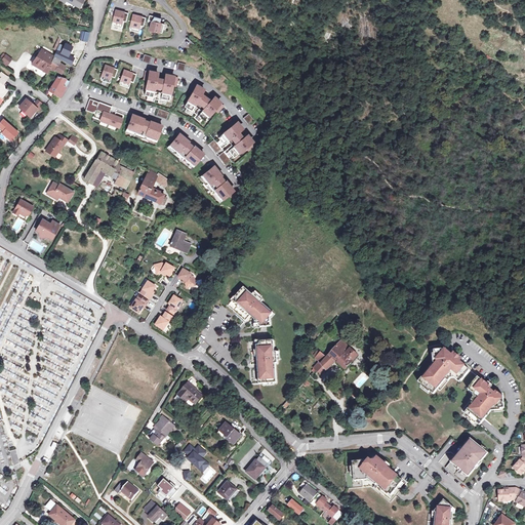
[(128,13),(128,12),(124,11),(124,12),(120,11),(120,10),(116,9),(113,21),(112,24),(121,26),(122,23),(122,21),(126,22),(128,13)]
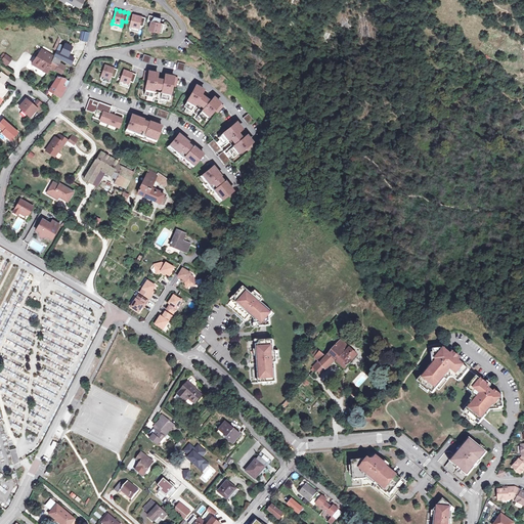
[(139,26),(143,27),(145,17),(141,16),(141,17),(137,16),(137,15),(133,14),(130,26),(129,29),(138,31),(138,28),(139,26)]
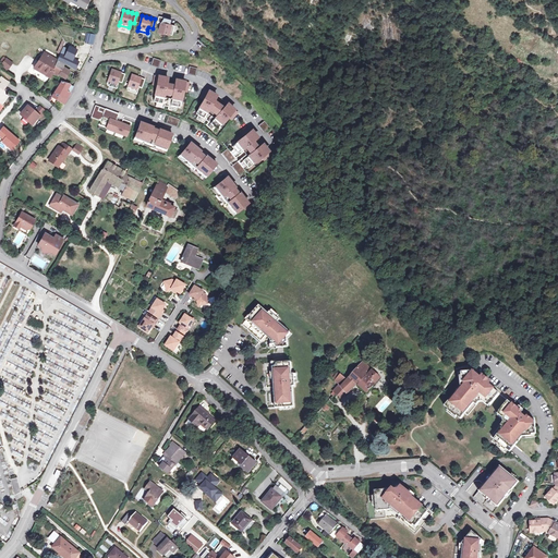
[(170,24),(171,20),(170,19),(159,16),(158,21),(161,22),(159,32),(169,34),(172,35),(174,25),(170,24)]
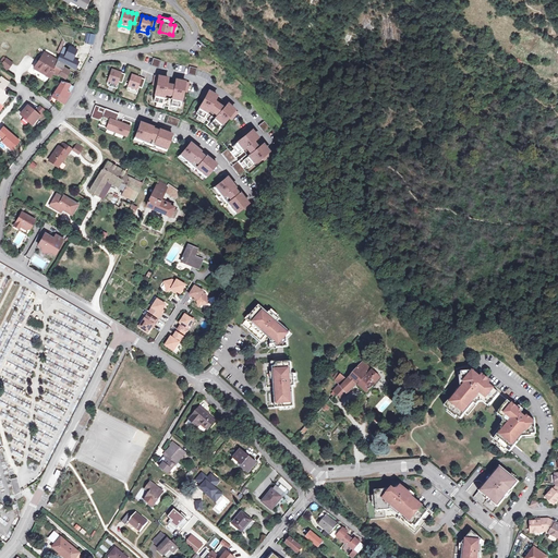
[(60,55),(65,41),(63,38),(57,52),(60,55)]
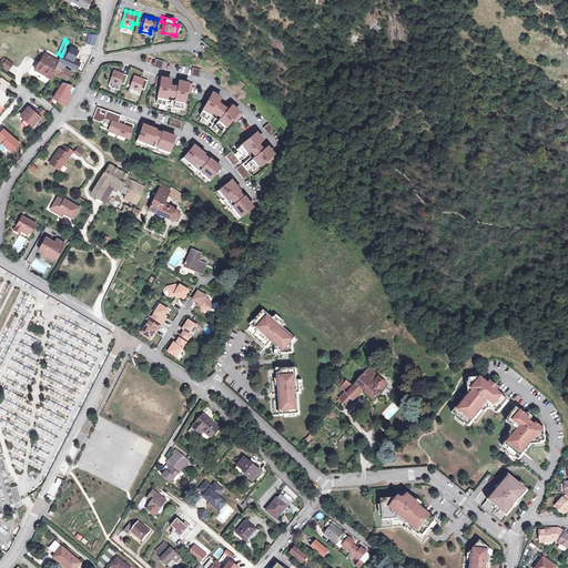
[(69,43),(67,42),(61,56),(58,61),(66,64),(67,63),(77,70),(80,62),(63,56),(69,43)]
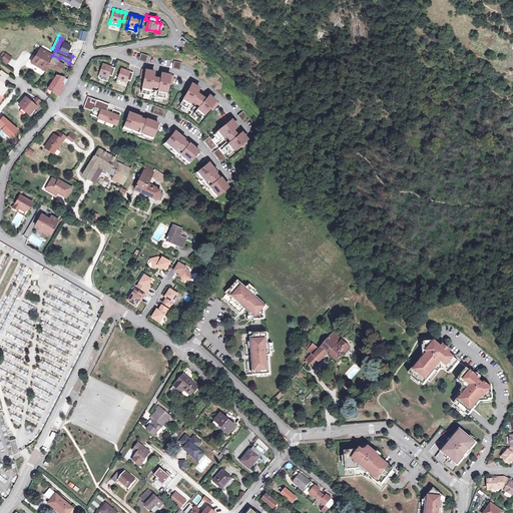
[(55,66),(62,69),(64,65),(58,61),(59,58),(52,56),(40,49),(31,63),(47,72),(49,67),(53,69),(55,66)]
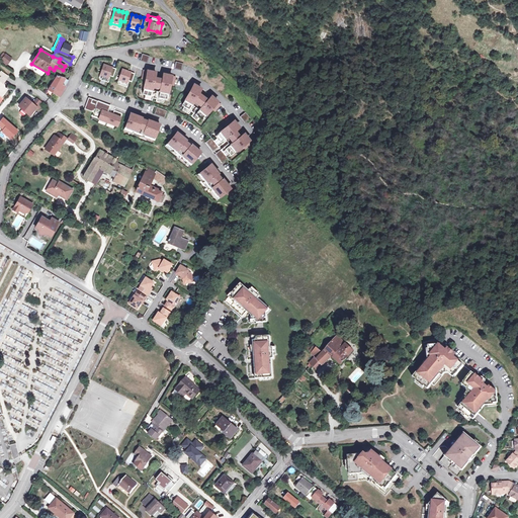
[(140,61),(147,63),(150,56),(142,54),(140,61)]
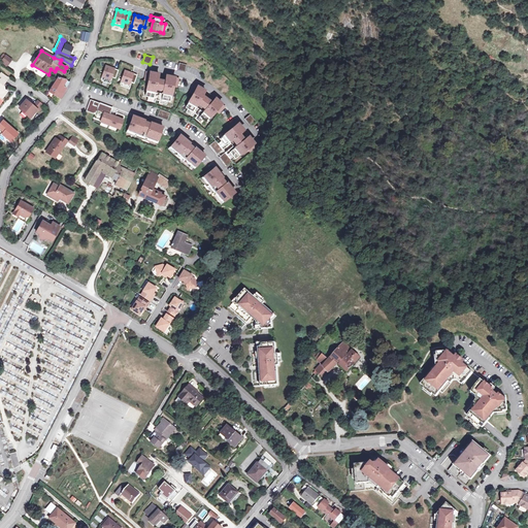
[(6,56),(2,61),(7,66),(11,60),(6,56)]
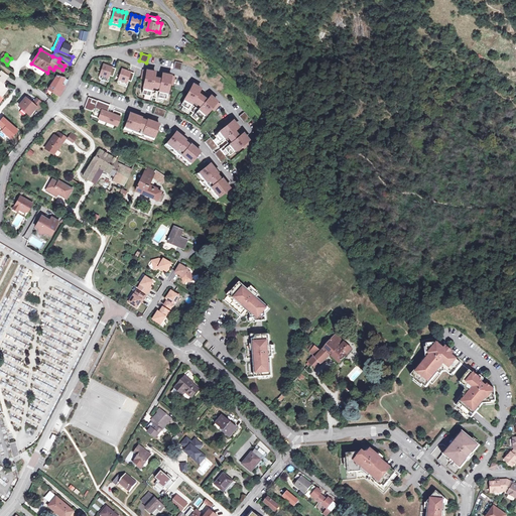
[(182,62),(174,60),(173,69),(180,70),(182,62)]
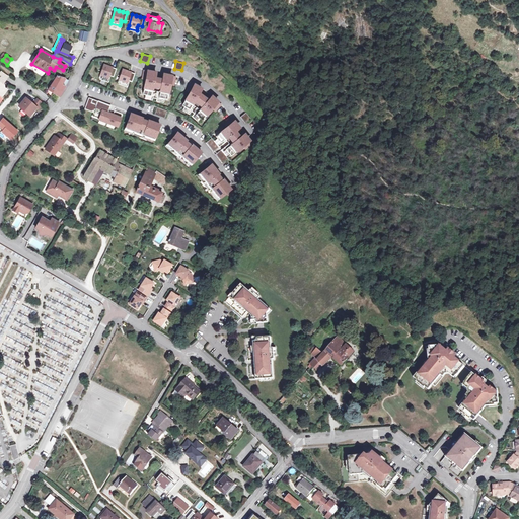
[(114,77),(117,69),(112,67),(112,68),(108,67),(108,66),(103,65),(99,78),(107,81),(109,76),(114,77)]
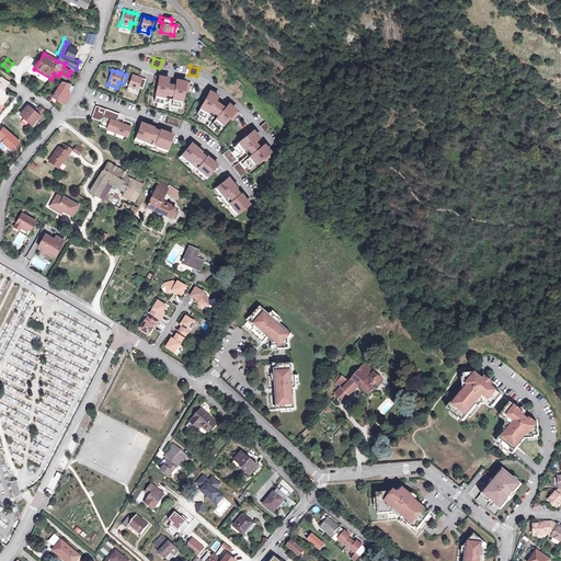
[(139,88),(142,89),(146,80),(141,78),(140,79),(137,78),(137,77),(133,75),(128,87),(127,89),(136,92),(138,87),(139,88)]
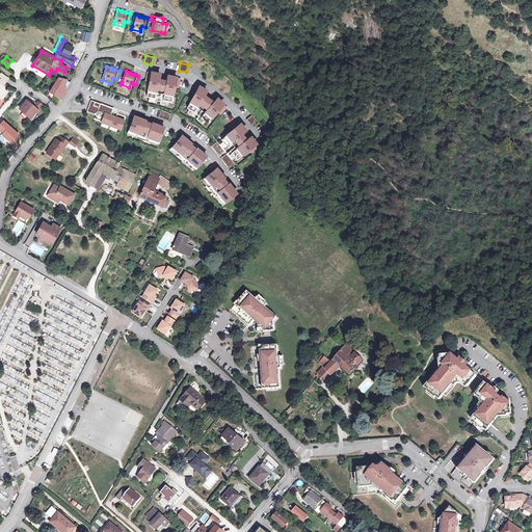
[(145,81),(150,82),(147,98),(149,98),(149,102),(156,103),(157,101),(160,102),(160,104),(168,106),(168,102),(171,102),(175,86),(179,87),(180,79),(177,78),(168,77),(167,81),(167,83),(163,83),(159,82),(159,79),(160,75),(148,73),(145,81)]
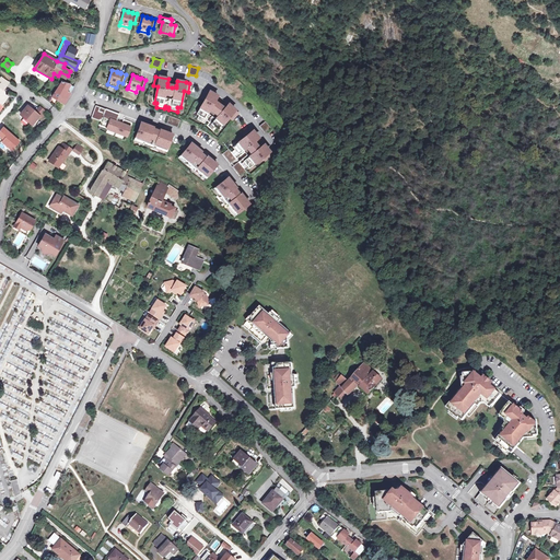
[(67,91),(70,84),(61,82),(51,97),(63,104),(70,94),(70,93),(67,91)]
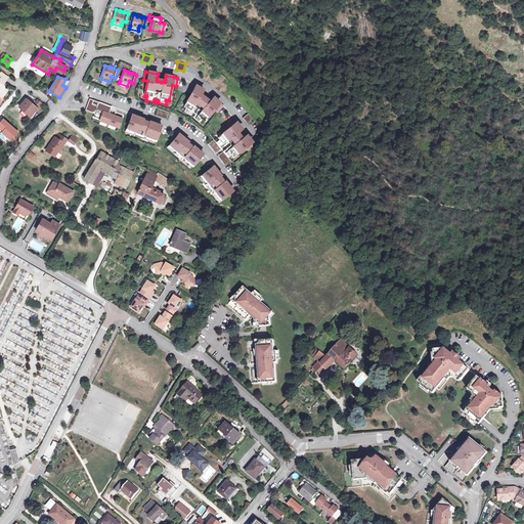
[(188,91),(192,93),(184,106),(186,107),(184,112),(191,116),(192,113),(197,115),(194,117),(202,121),(204,118),(206,119),(214,105),(217,107),(221,100),(218,98),(211,94),(209,97),(208,100),(204,98),(201,95),(202,93),(204,90),(197,86),(193,84),(188,91)]
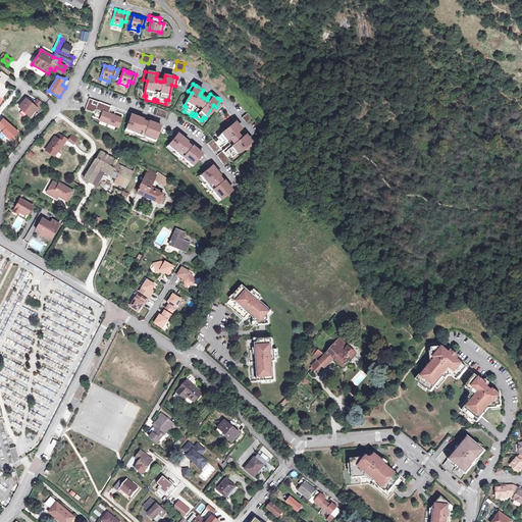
[(25,99),(19,106),(28,113),(30,111),(32,113),(37,108),(33,105),(25,99)]
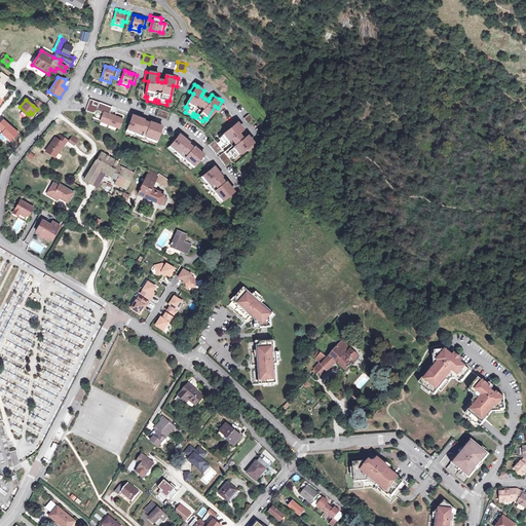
[(86,111),(95,114),(94,118),(119,127),(124,115),(115,112),(111,111),(113,108),(90,100),(90,101),(90,102),(90,103),(90,104),(90,105),(89,105),(89,106),(89,107),(88,108),(88,109),(87,109),(87,110),(86,110),(86,111)]
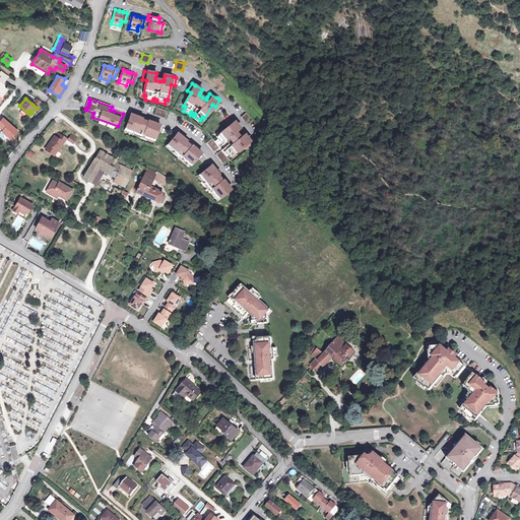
[(38,100),(33,105),(37,108),(39,110),(44,105),(38,100)]
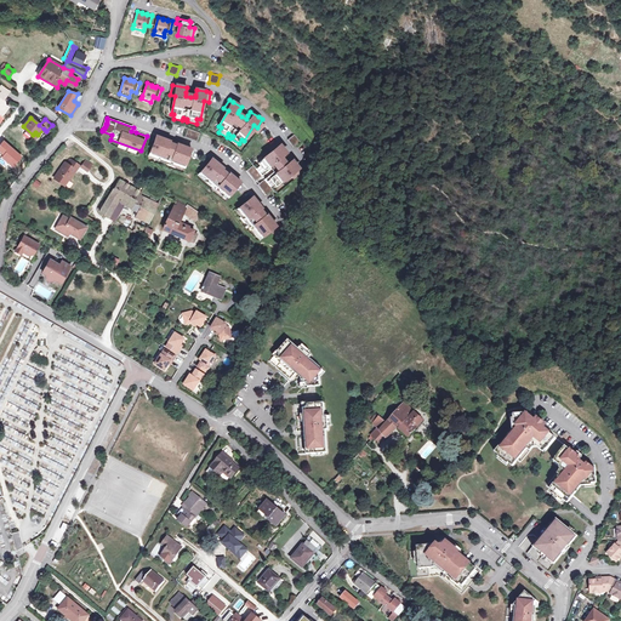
[(188,130),(186,137),(198,142),(201,135),(201,132),(189,127),(188,130)]
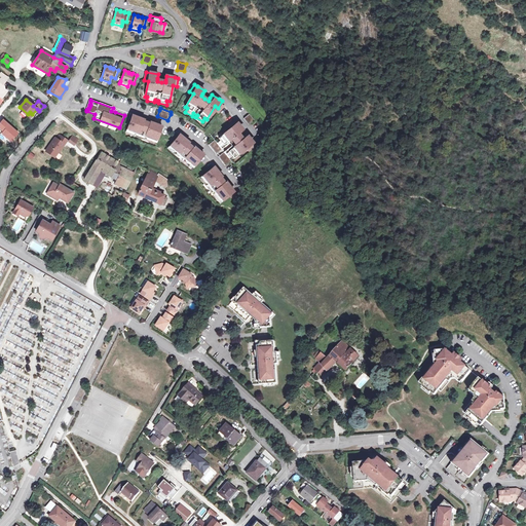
[(245,118),(249,124),(255,119),(250,113),(245,118)]
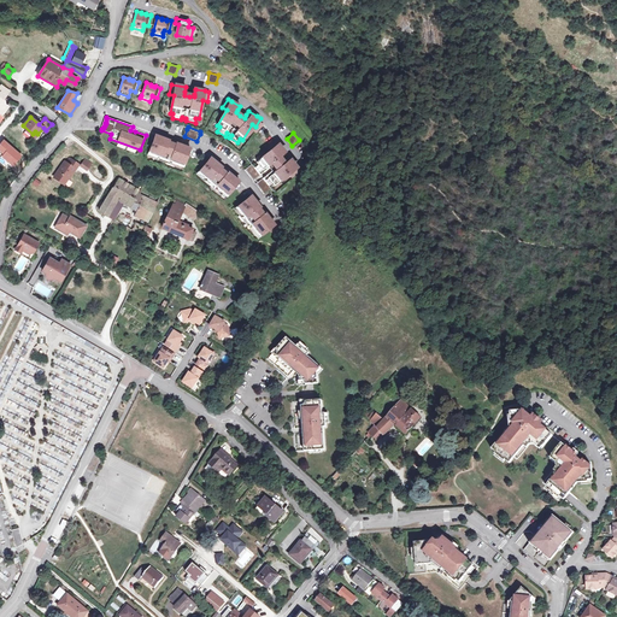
[(169,140),(156,135),(150,153),(183,165),(191,147),(177,142),(176,146),(168,142),(169,140)]
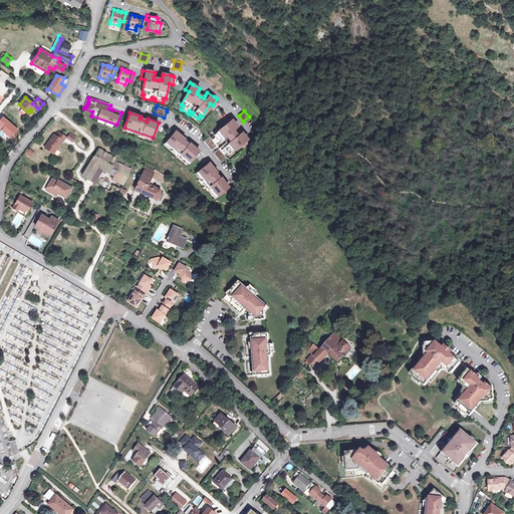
[(223,122),(225,124),(214,135),(215,137),(212,139),(217,145),(219,144),(221,147),(220,148),(224,154),(228,152),(229,154),(241,144),(243,147),(250,142),(242,133),(239,135),(237,137),(235,134),(232,131),(234,129),(237,126),(230,116),(223,122)]
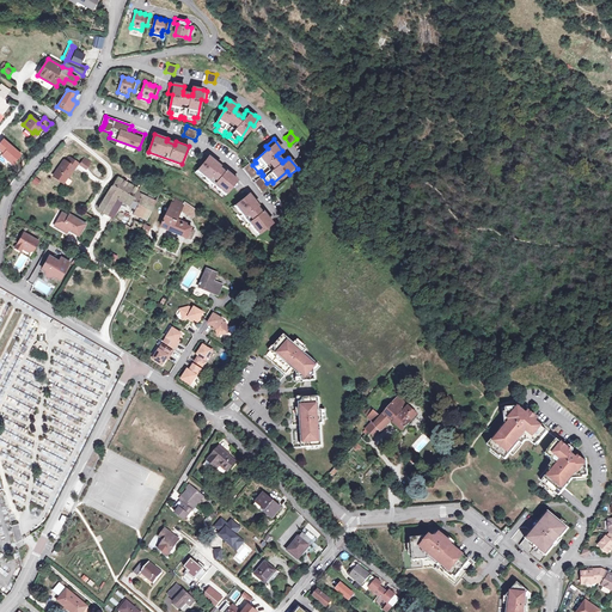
[(220,164),(209,155),(197,170),(226,194),(238,179),(227,170),(225,172),(218,167),(220,164)]
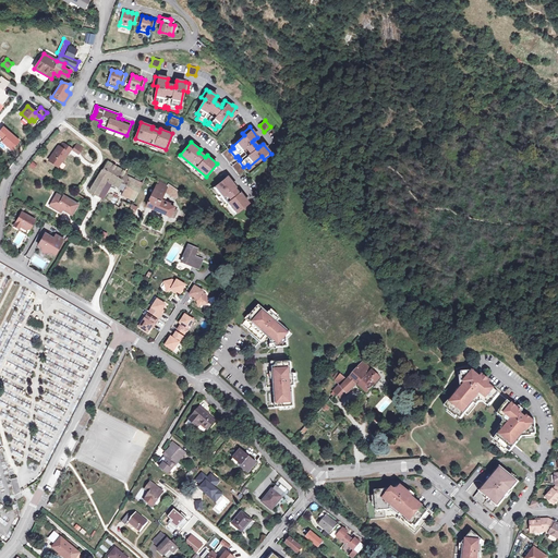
[(58,146),(49,159),(58,166),(68,153),(71,148),(63,143),(60,147),(58,146)]
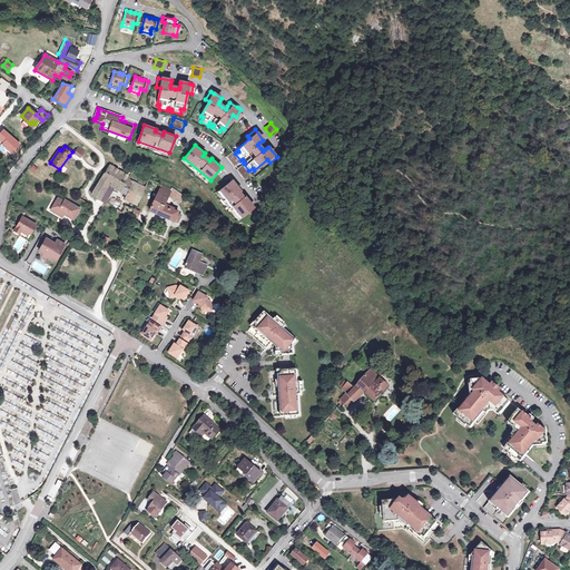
[(85,150),(78,147),(75,151),(81,156),(85,150)]
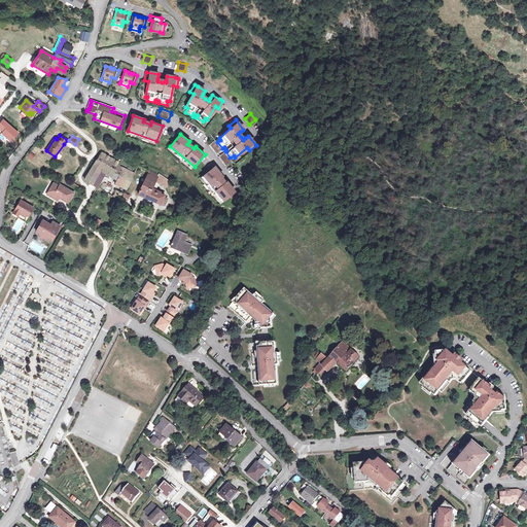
[(210,144),(217,153),(222,148),(215,140),(210,144)]
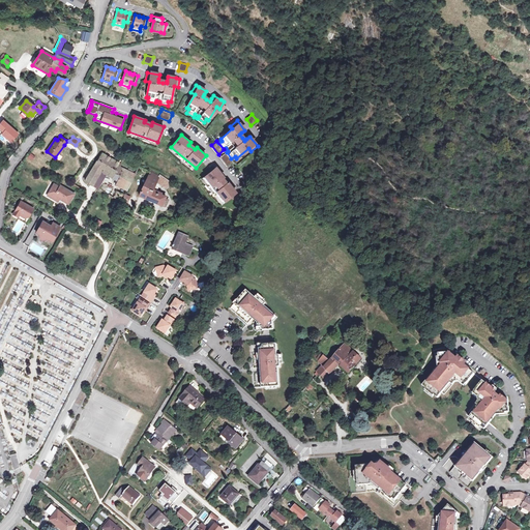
[(55,157),(56,157),(64,145),(55,157)]
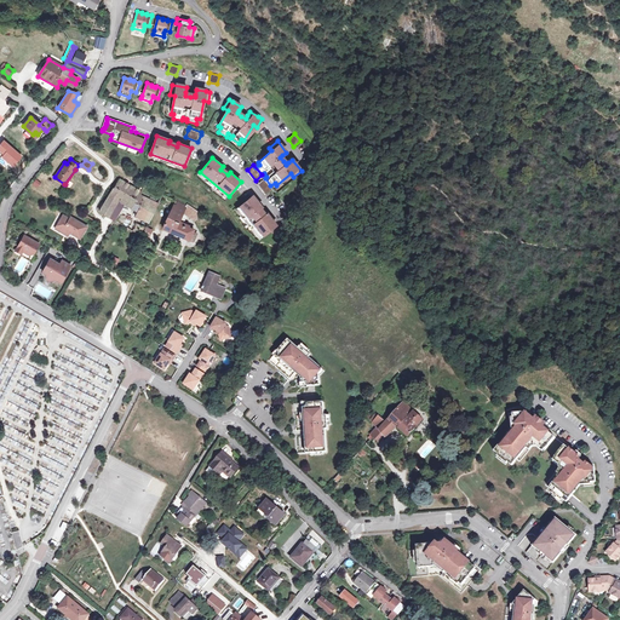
[(258,184),(267,194),(273,189),(264,178),(258,184)]
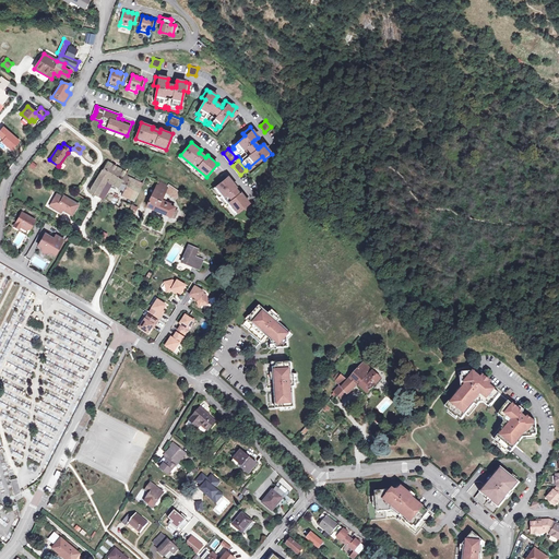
[(107,180),(111,183),(123,191),(121,195),(133,201),(142,183),(126,176),(127,173),(107,162),(88,191),(98,195),(107,180)]
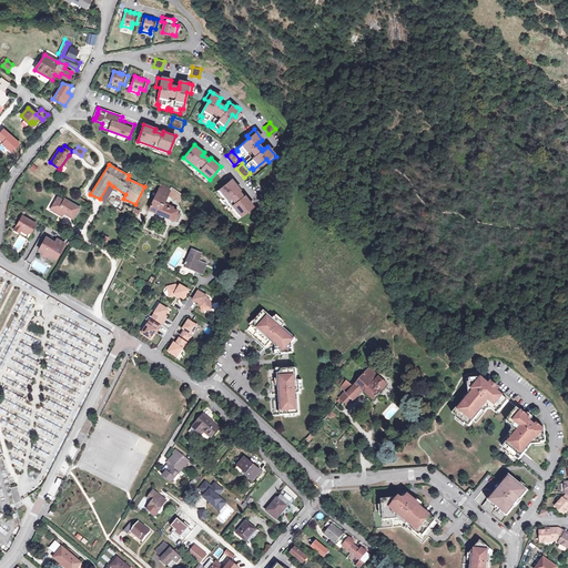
[(240,190),(232,180),(219,191),(240,216),(253,205),(244,195),(242,196),(237,191),(240,190)]
